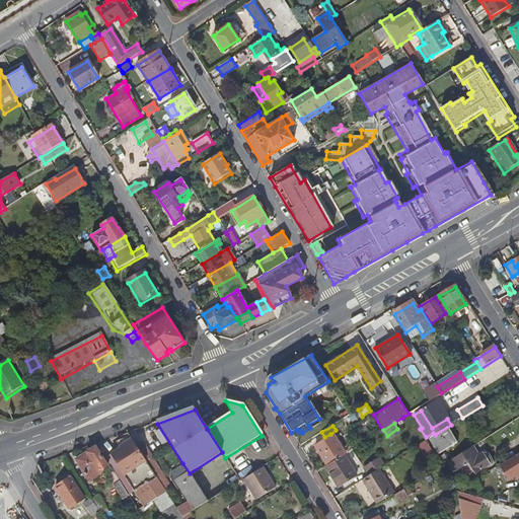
[(455,442),(446,428),(429,439),(439,455),(448,449),(447,448),(455,442)]
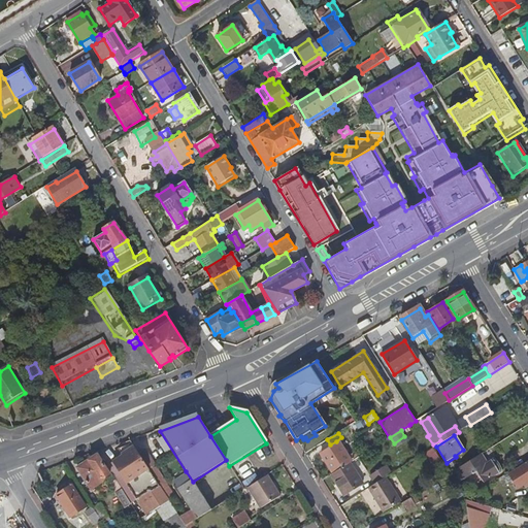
[(176,459),(165,441),(160,446),(171,462),(176,459)]
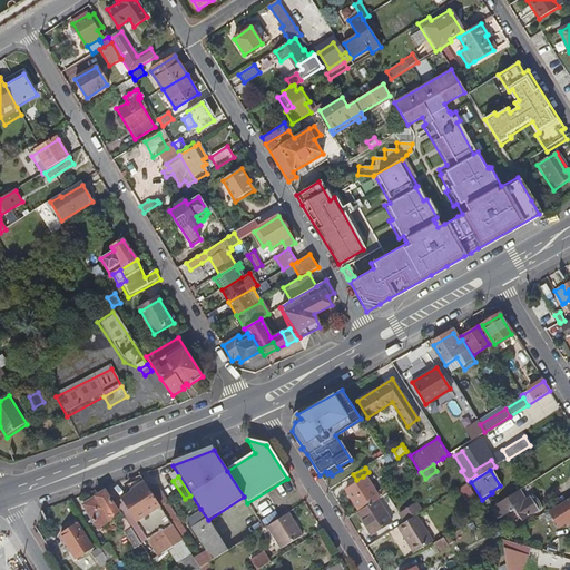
[(153,495),(143,479),(130,484),(134,490),(130,492),(120,499),(121,501),(115,504),(125,520),(130,529),(141,544),(148,540),(148,539),(146,540),(135,522),(160,507),(153,495)]
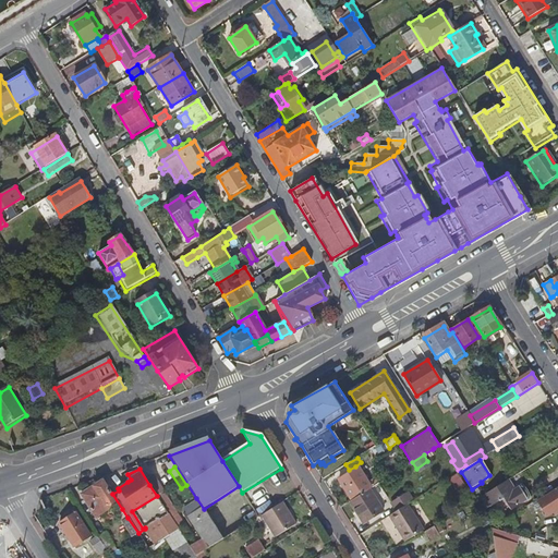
[(339,481),(352,499),(366,490),(354,471),(339,481)]
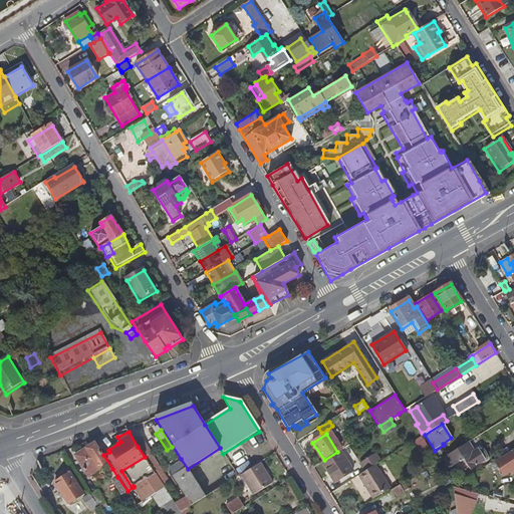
[(423,436),(415,440),(421,452),(429,448),(423,436)]
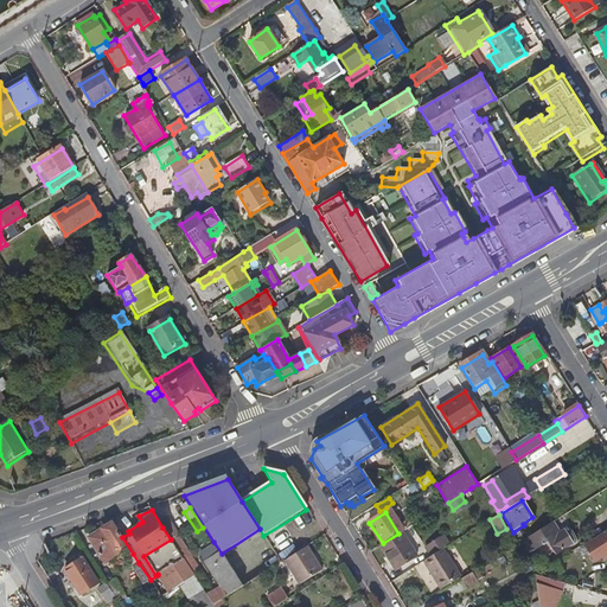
[(524,540),(516,545),(523,556),(547,541),(555,555),(573,544),(564,530),(558,534),(553,522),(524,540)]
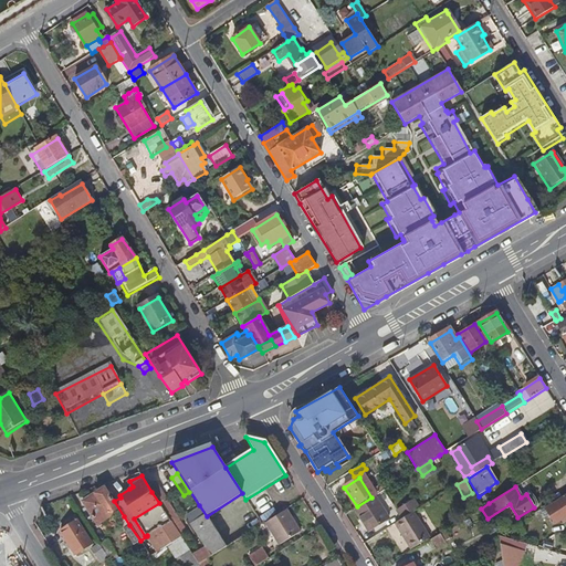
[(159,488),(152,492),(159,503),(176,531),(180,537),(182,540),(187,536),(181,526),(184,525),(159,488)]
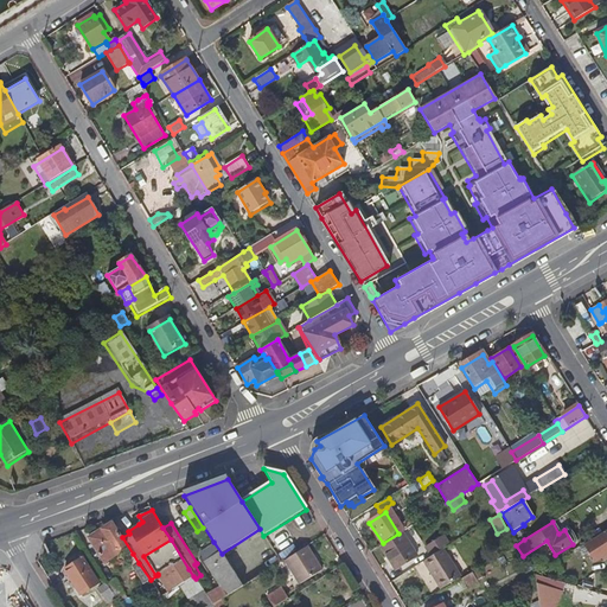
[(112,525),(110,525),(89,540),(106,564),(119,555),(117,553),(126,547),(112,525)]
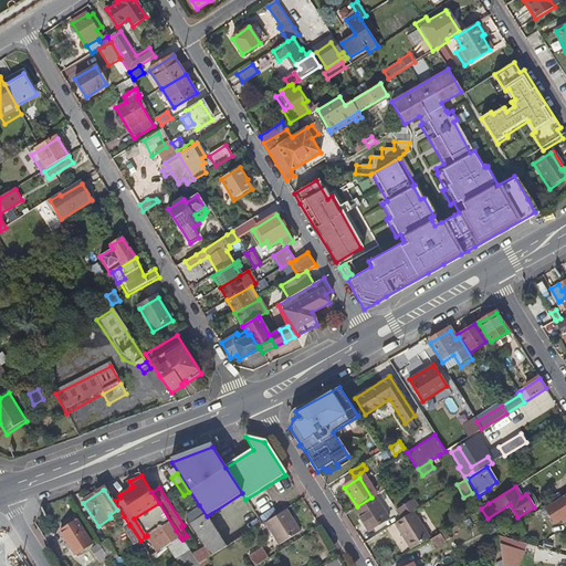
[(483,495),(475,500),(481,509),(489,503),(483,495)]
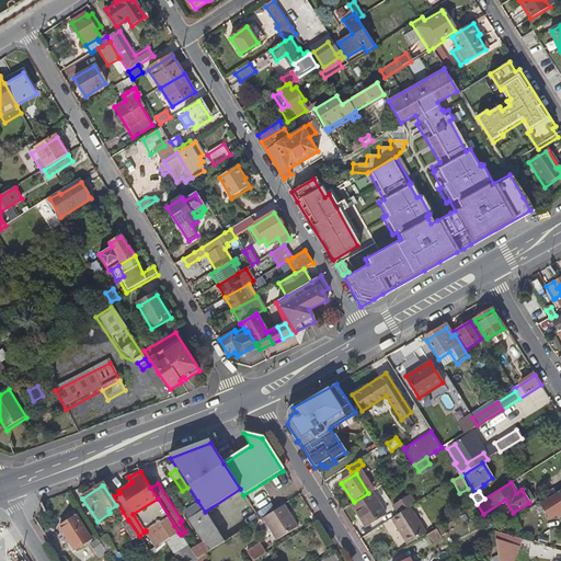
[(354,502),(351,504),(365,526),(385,514),(370,492),(368,493),(354,502)]
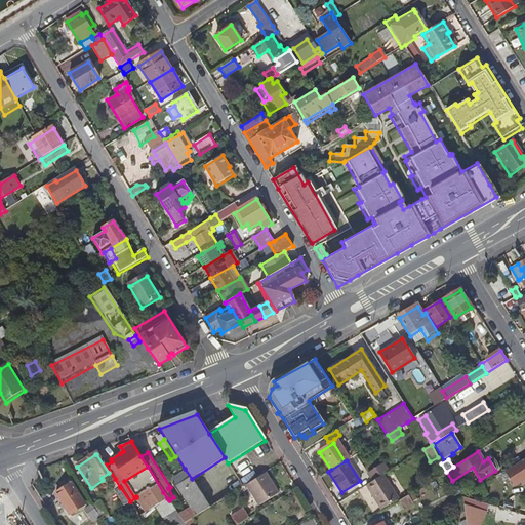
[(524,479),(524,462),(524,461),(506,474),(513,487),(524,479)]
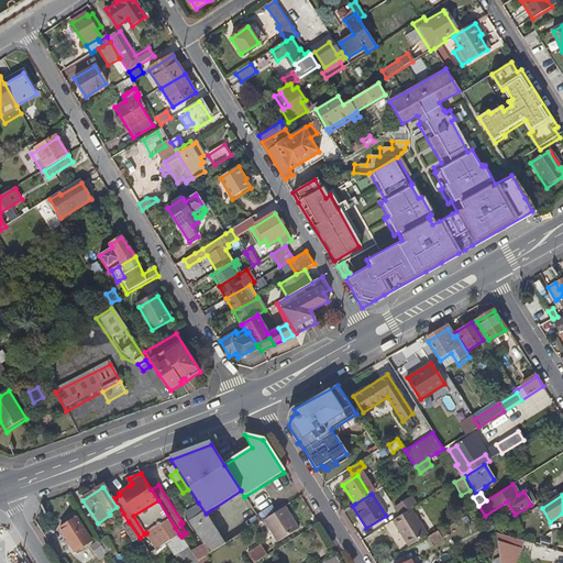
[(399,517),(410,510),(417,506),(411,497),(394,508),(399,517)]
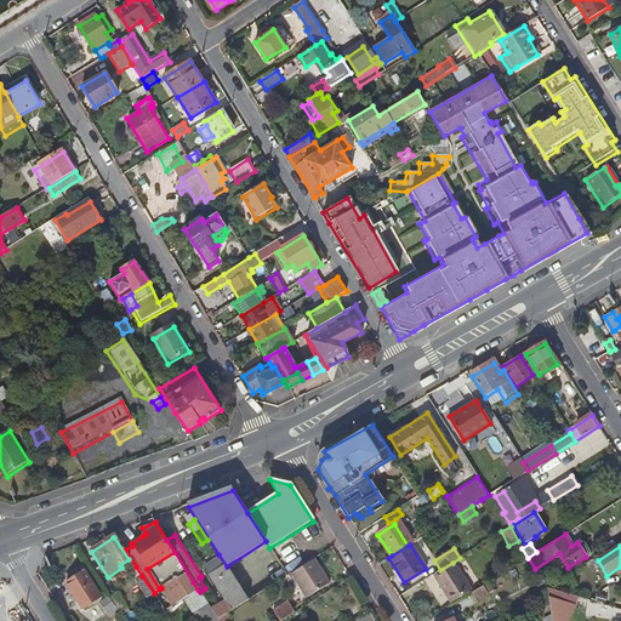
[(175,552),(147,569),(159,588),(161,587),(161,588),(167,598),(170,602),(163,607),(165,610),(167,609),(198,590),(193,582),(175,552)]
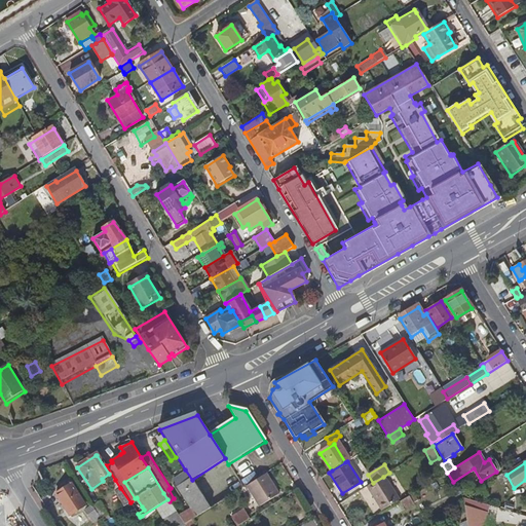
[(192,519),(210,508),(192,480),(185,470),(171,479),(174,484),(178,489),(181,495),(190,511),(180,518),(184,524),(192,519)]
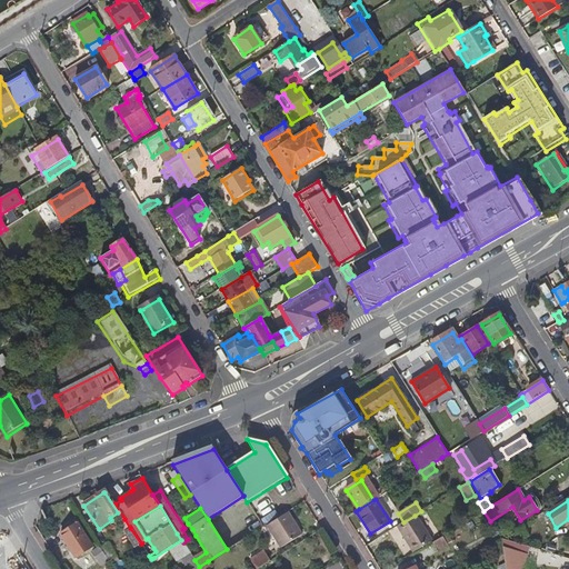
[(299,533),(286,511),(266,525),(279,547),(299,533)]
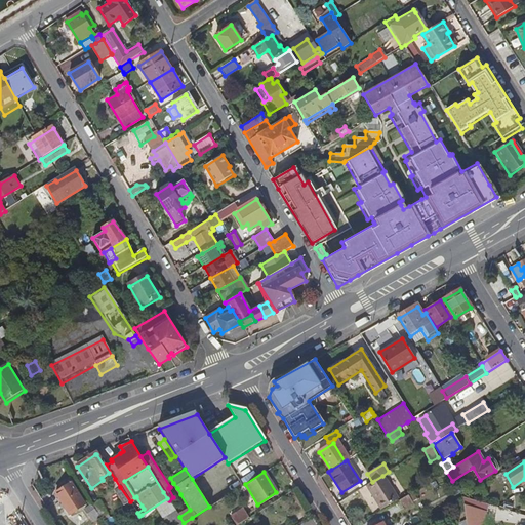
[(372,482),(366,486),(380,510),(398,498),(382,476),(372,482)]
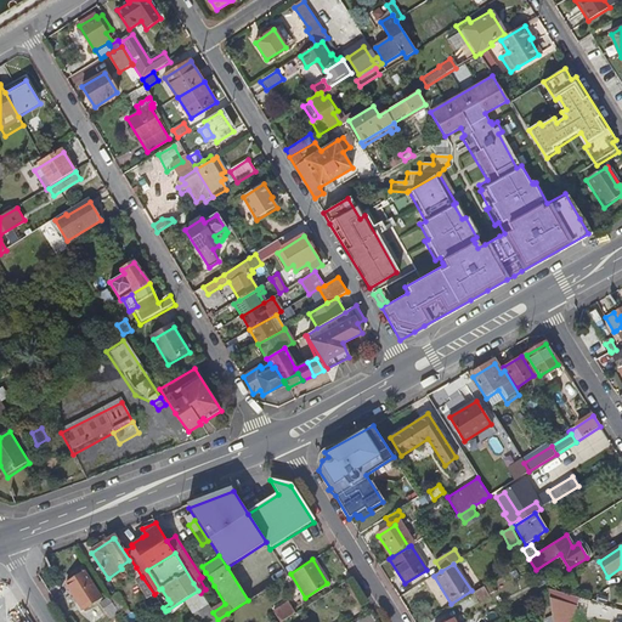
[(214,586),(210,578),(205,572),(203,574),(211,587),(214,586)]
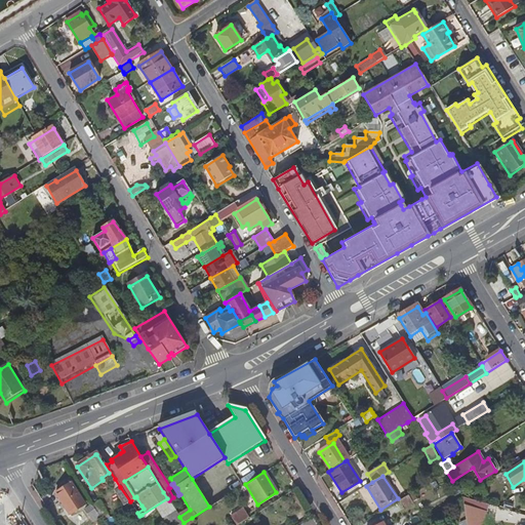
[(86,506),(72,484),(56,494),(71,516),(86,506)]
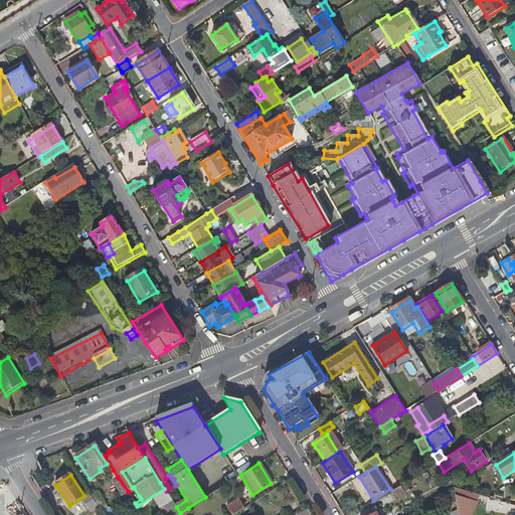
[(128,492),(118,478),(112,481),(130,510),(137,506),(135,503),(128,492)]
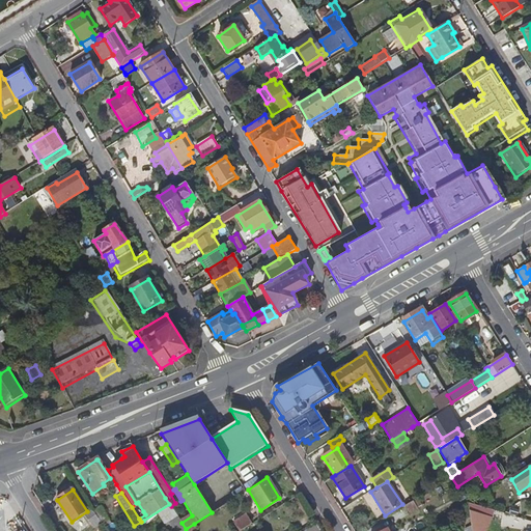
[(417,498),(402,507),(408,515),(418,509),(417,508),(421,505),(417,498)]
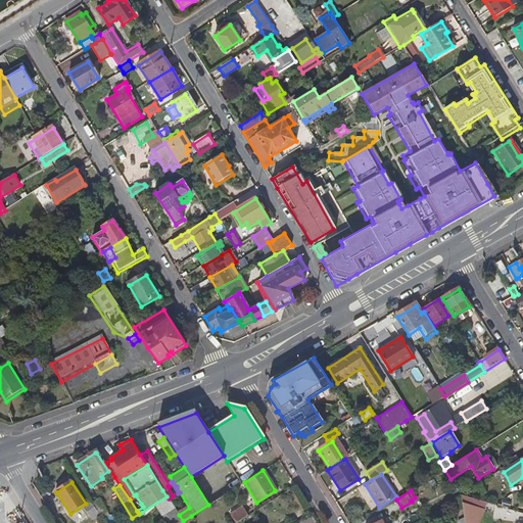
[(462,504),(461,495),(449,503),(453,513),(463,511),(462,504)]
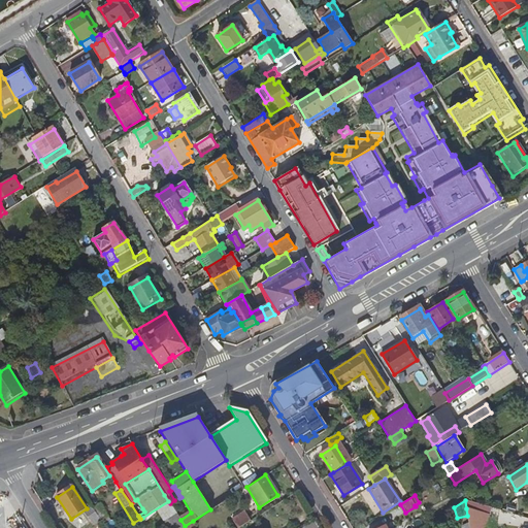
[(170,503),(168,501),(142,518),(145,522),(151,519),(152,519),(157,516),(157,515),(159,514),(167,527),(182,527),(185,526),(180,520),(170,503)]
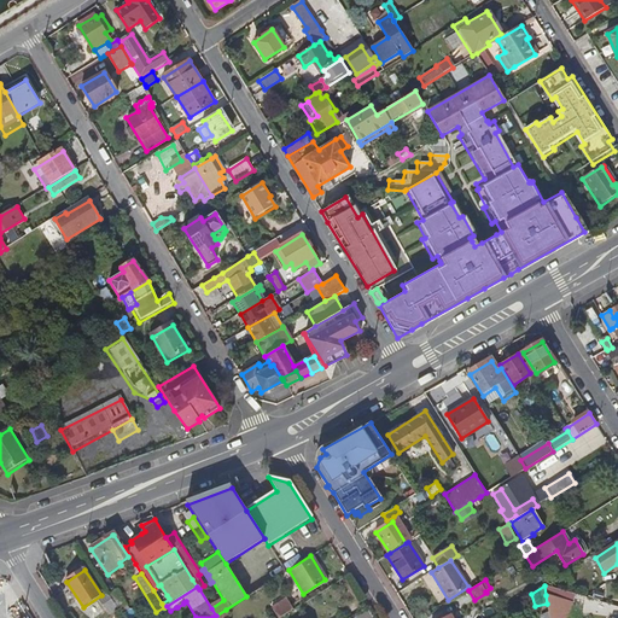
[(118,592),(110,596),(120,611),(120,612),(128,607),(118,592)]
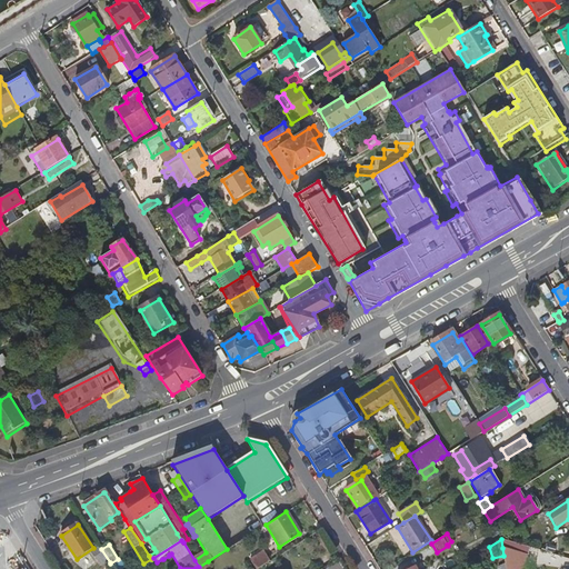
[(101,549),(101,548),(91,553),(101,568),(110,562),(101,549)]
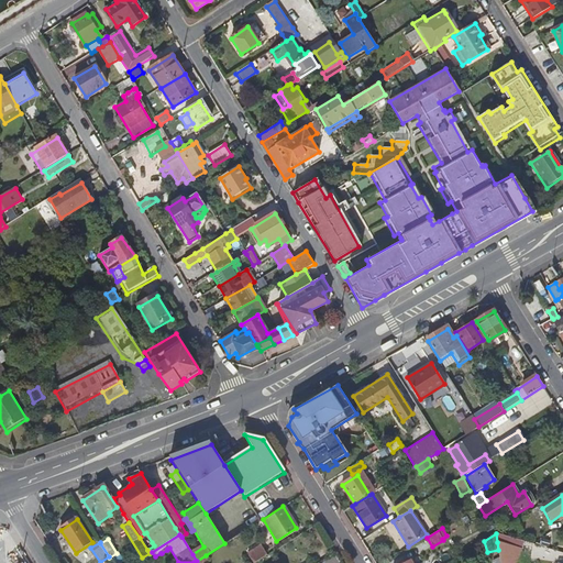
[(517,562),(521,550),(497,542),(498,550),(499,559),(499,562),(517,562)]
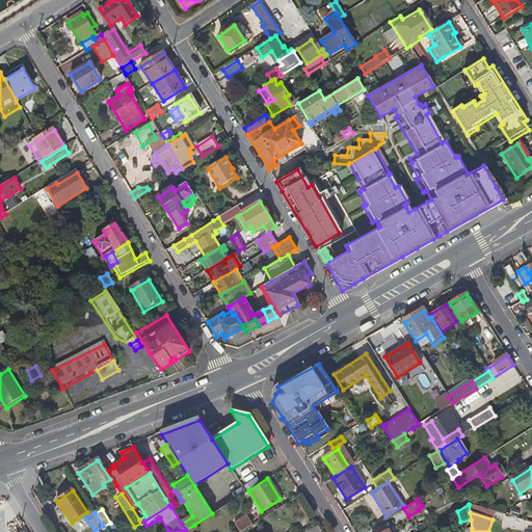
[(251,524),(245,514),(234,522),(239,531),(251,524)]
